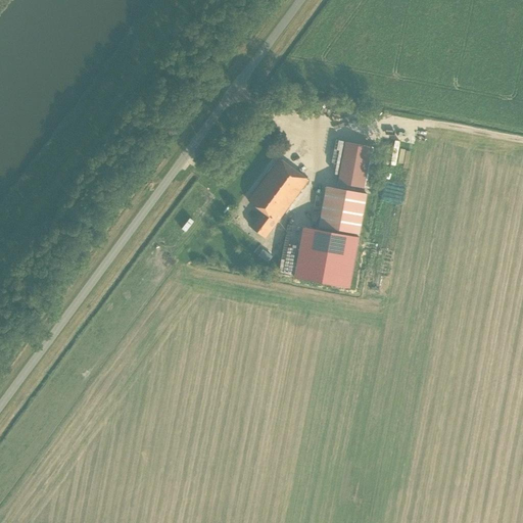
[(405,133),(403,139),(421,142),(422,137),(405,133)]
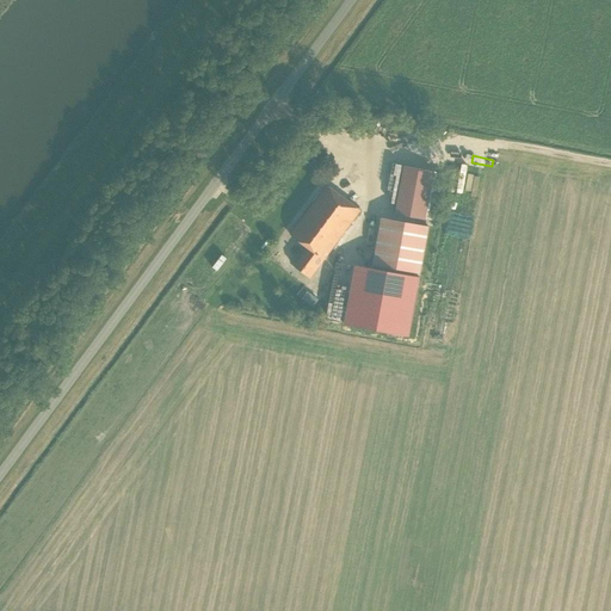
[(395,214),(425,220),(434,172),(403,166),(395,214)]
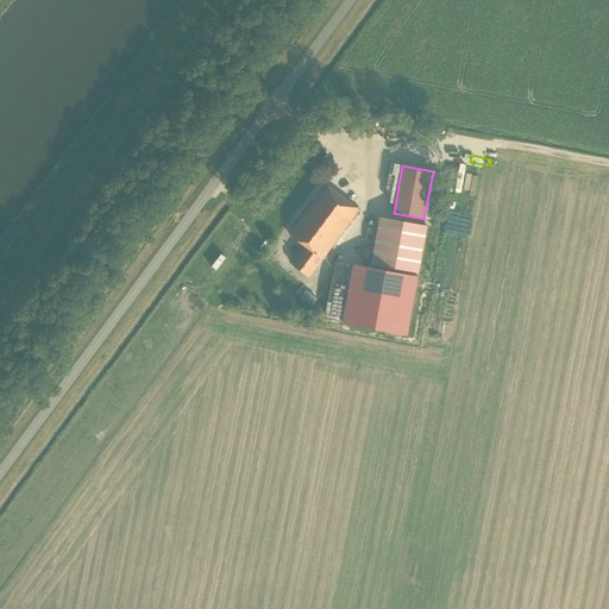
[(359,209),(343,196),(327,186),(290,236),(307,248),(294,265),(309,277),(359,209)]
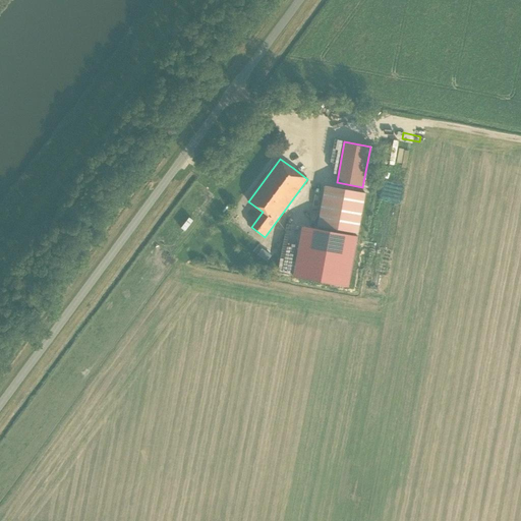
[(365,193),(326,185),(319,226),(358,233),(365,193)]
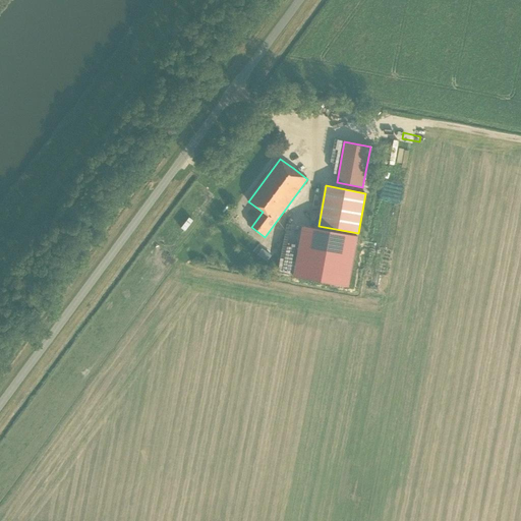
[(368,237),(317,228),(307,281),(358,291),(368,237)]
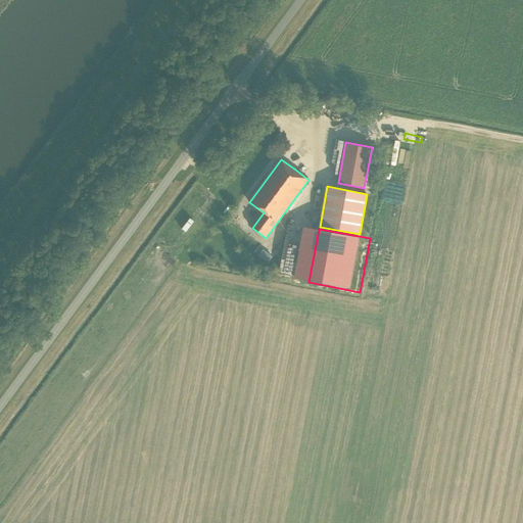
[(270,253),(265,260),(269,263),(274,256),(270,253)]
